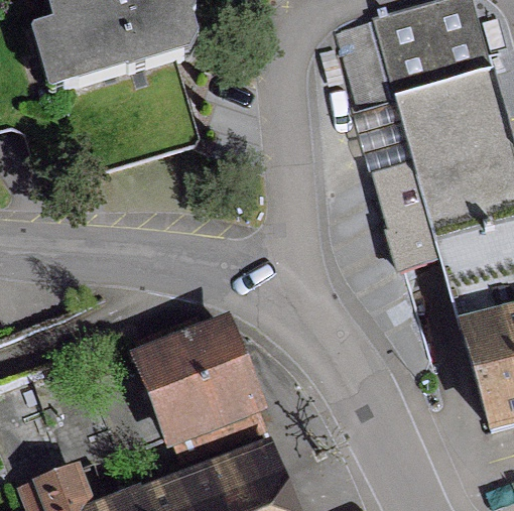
[(40,0),(48,25),(56,23),(76,87),(123,73),(126,76),(187,57),(196,41),(189,20),(194,14),(189,0),(40,0)]
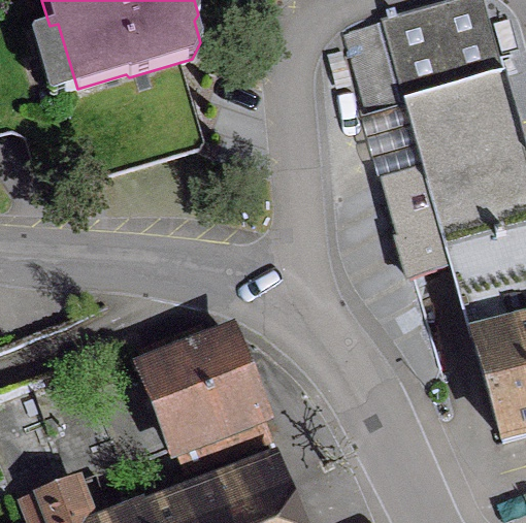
[(473,339),(471,340),(499,439),(525,431),(525,168),(480,0),(445,0),(379,19),(420,166),(381,177),(407,280),(453,267),(473,339)]
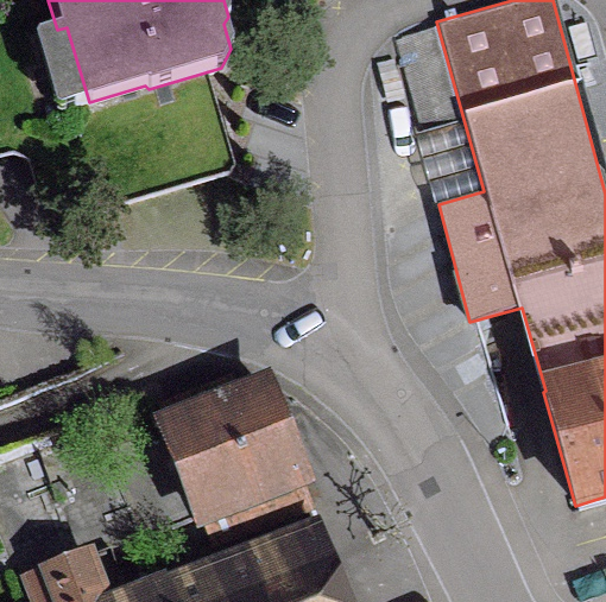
[(178,423),(164,428),(197,514),(297,475),(264,388),(228,403),(220,381),(170,401),(178,423)]
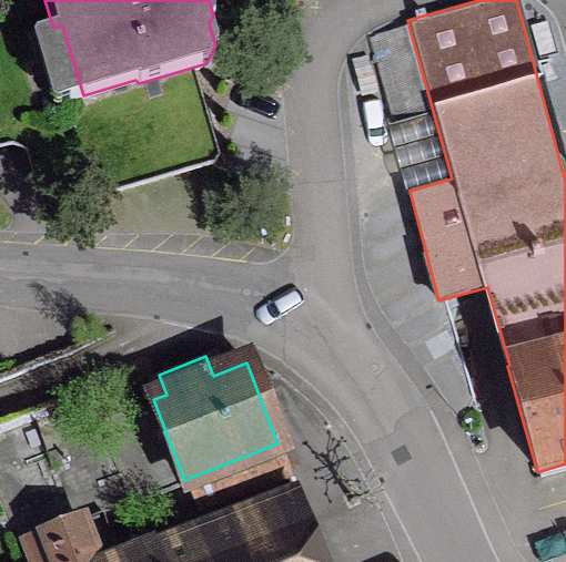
[(73,561),(323,561),(299,499),(133,561),(93,561),(79,517),(59,524),(73,561)]
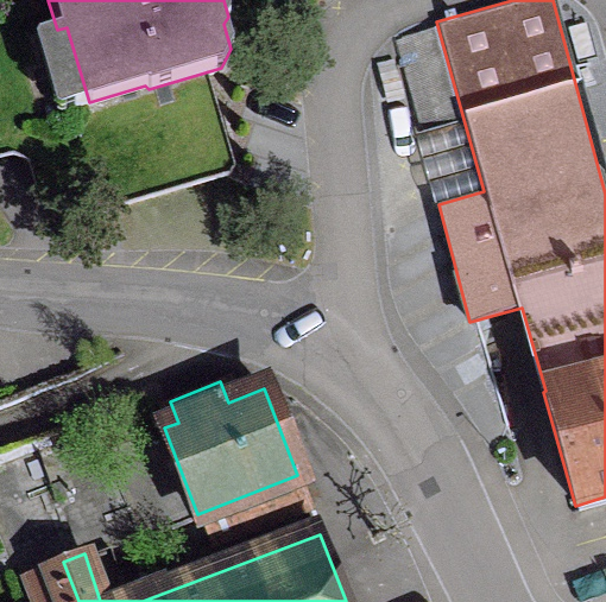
[(79,601),(63,562),(20,578),(29,601),(79,601)]
